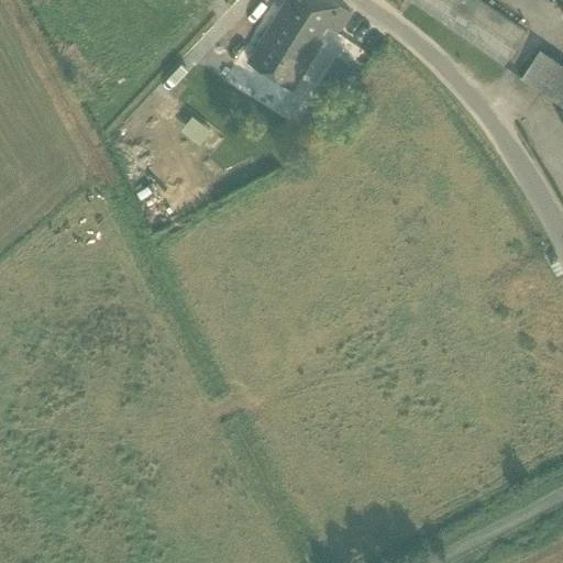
[(327,0),(286,0),(247,62),(298,95),(299,94),(290,88),(321,43),(317,41),(326,28),(338,35),(350,15),(327,0)]
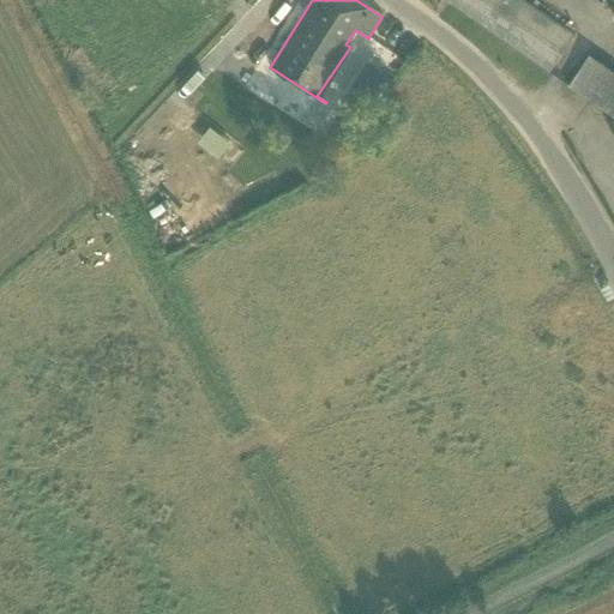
[(575,35),(523,0),(443,0),(549,72),(575,35)]
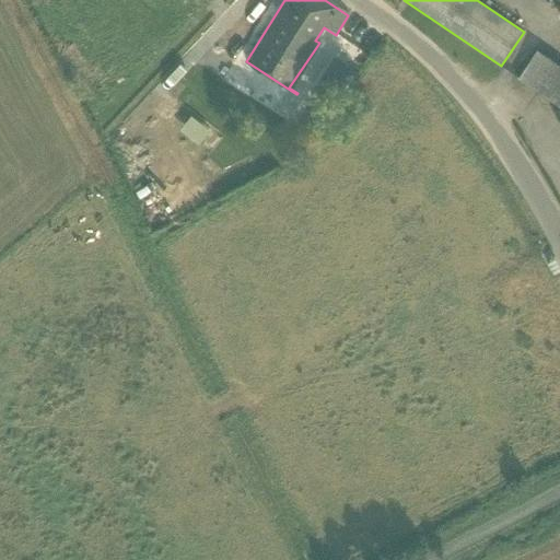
[(559,68),(536,51),(518,79),(559,107),(559,68)]
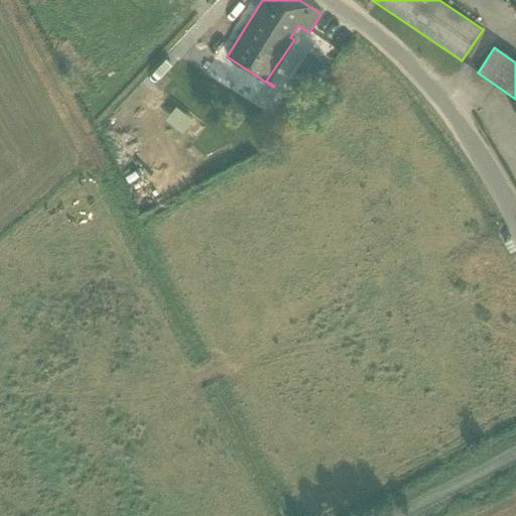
[(306,55),(289,85),(291,86),(286,93),(300,102),(321,65),(306,55)]
